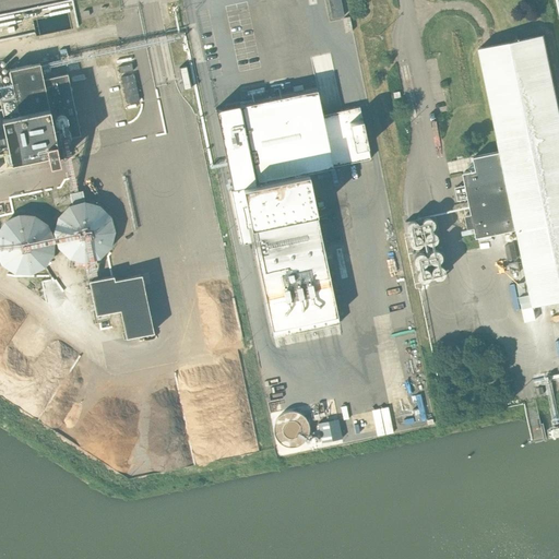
[(344,15),(341,0),(328,0),(332,18),(344,15)]
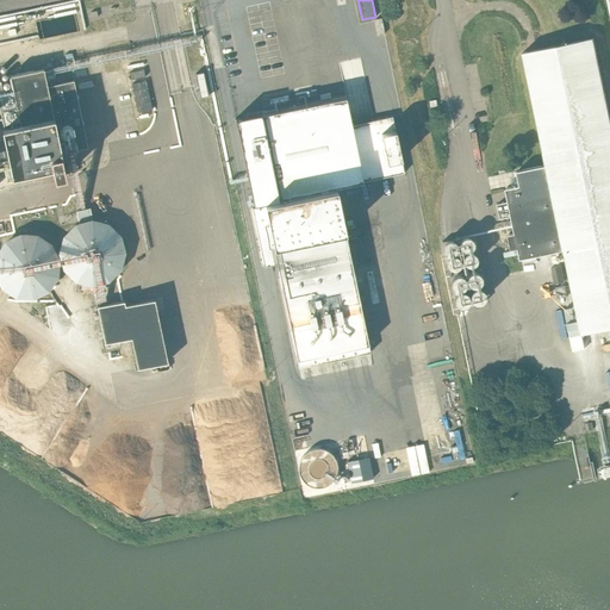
[(375,19),(378,35),(385,33),(383,18),(375,19)]
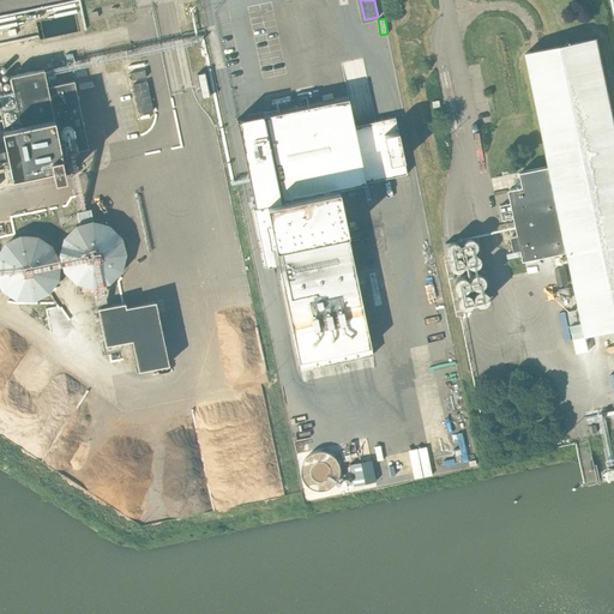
[(613,329),(613,114),(601,50),(599,37),(527,53),(551,166),(523,172),(525,186),(511,190),(513,203),(500,205),(504,221),(516,217),(519,234),(512,235),(516,251),(523,250),(525,260),(569,251),(587,336),(613,329)]
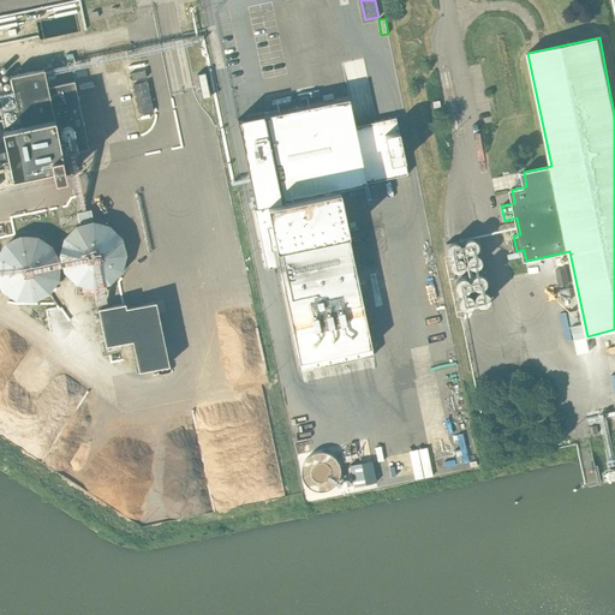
[(75,81),(73,81),(48,87),(45,69),(10,76),(13,90),(0,93),(0,108),(4,127),(3,129),(5,139),(0,141),(0,166),(4,166),(6,178),(53,168),(55,179),(66,177),(64,166),(65,166),(63,153),(89,148),(75,81)]
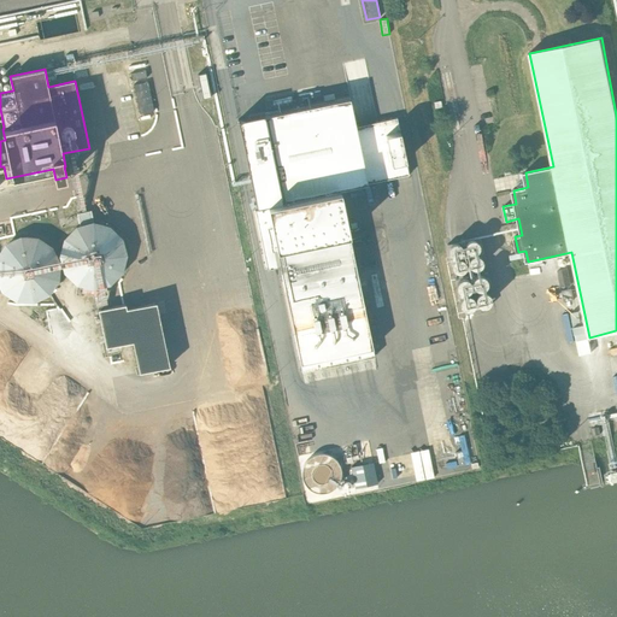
[(199,75),(204,98),(210,97),(205,74),(199,75)]
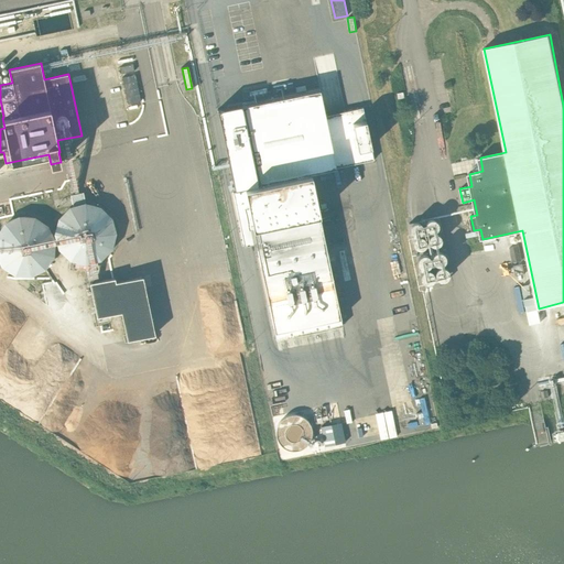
[(133,86),(127,87),(129,102),(142,100),(139,77),(132,78),(133,86)]
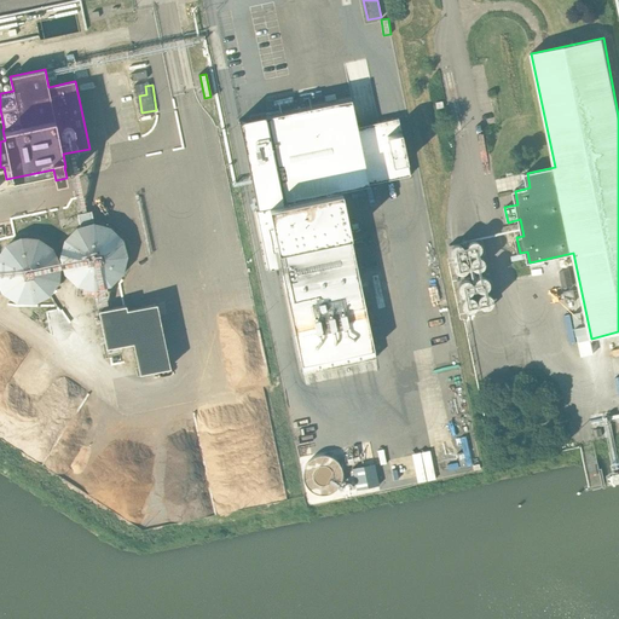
[(265,114),(238,120),(258,207),(255,207),(268,267),(282,265),(304,372),(376,358),(341,190),(411,175),(398,117),(379,121),(358,126),(357,126),(351,98),(265,116),(265,114)]
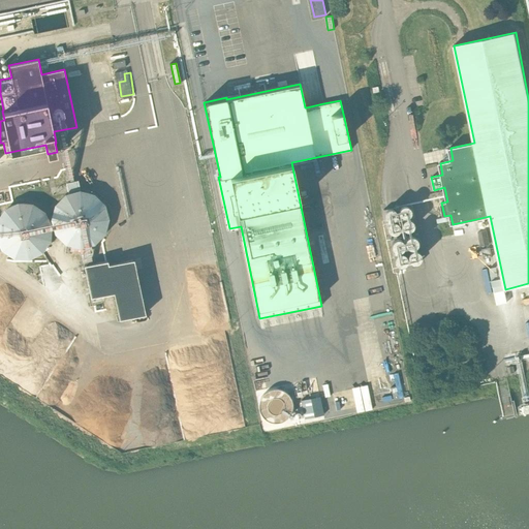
[(65,194),(55,205),(51,220),(55,234),(65,245),(81,248),(95,244),(105,232),(110,219),(105,205),(94,193),(80,190),(78,180),(66,183),(68,193),(65,194)]
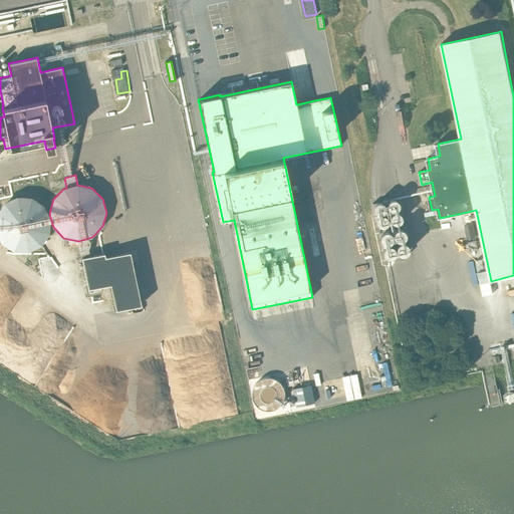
[(0,239),(1,243),(13,251),(29,252),(41,246),(49,234),(50,219),(44,206),(32,198),(17,197),(4,203),(0,208),(0,239)]
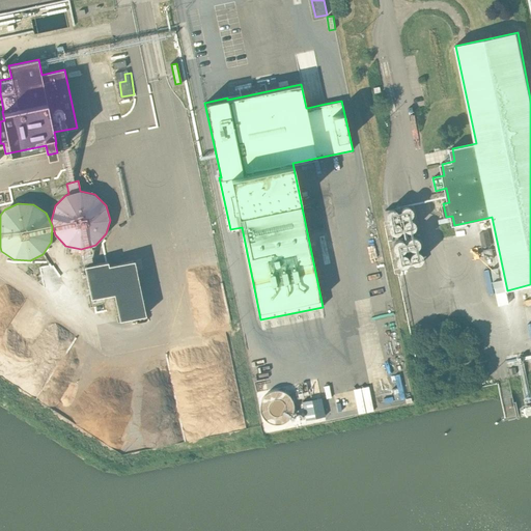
[(413,214),(413,213),(413,211),(412,210),(411,208),(410,206),(408,206),(407,206),(404,206),(403,206),(402,207),(401,210),(400,211),(400,213),(400,215),(401,216),(402,218),(403,218),(404,219),(407,219),(408,219),(410,218),(411,217),(412,216),(413,214)]
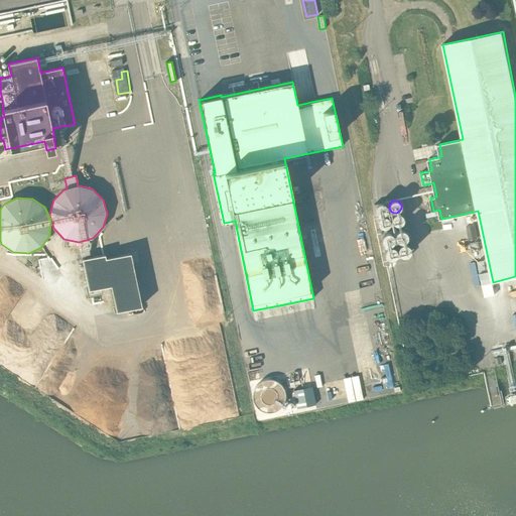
[(388,211),(388,209),(388,208),(387,206),(386,205),(385,204),(383,203),(381,203),(380,203),(378,204),(377,205),(376,206),(376,208),(375,209),(376,211),(376,213),(377,214),(378,215),(380,215),(381,215),(383,215),(385,215),(386,214),(387,212),(388,211)]
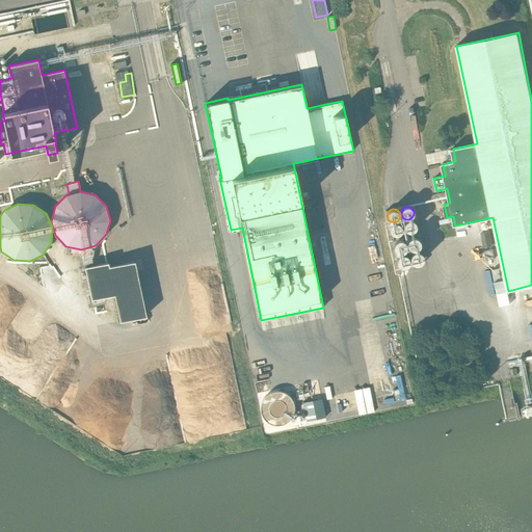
[(417,228),(417,225),(417,224),(417,222),(415,221),(414,220),(411,219),(410,219),(408,219),(407,220),(405,221),(404,222),(404,224),(403,225),(404,228),(404,230),(405,231),(407,232),(408,233),(410,233),(411,233),(414,232),(415,231),(417,229),(417,228)]
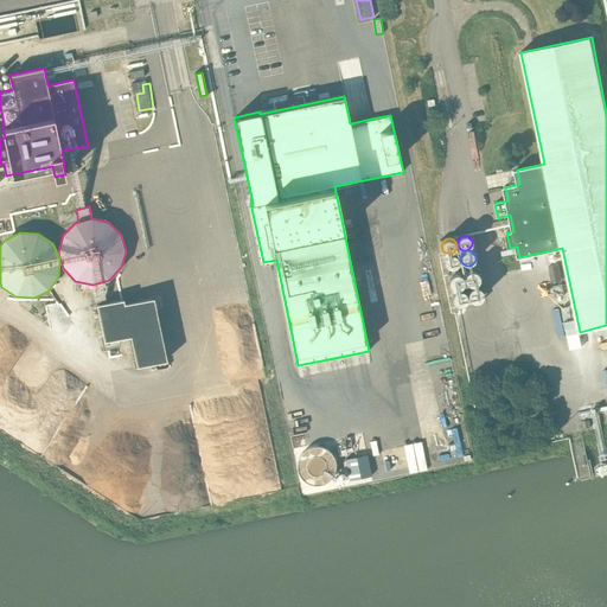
[(459,262),(459,261),(459,259),(458,257),(457,256),(455,254),(453,254),(452,254),(449,254),(448,254),(447,255),(446,256),(445,259),(445,261),(445,262),(446,264),(447,266),(448,267),(449,268),(452,268),(453,268),(455,267),(457,266),(458,264),(459,262)]
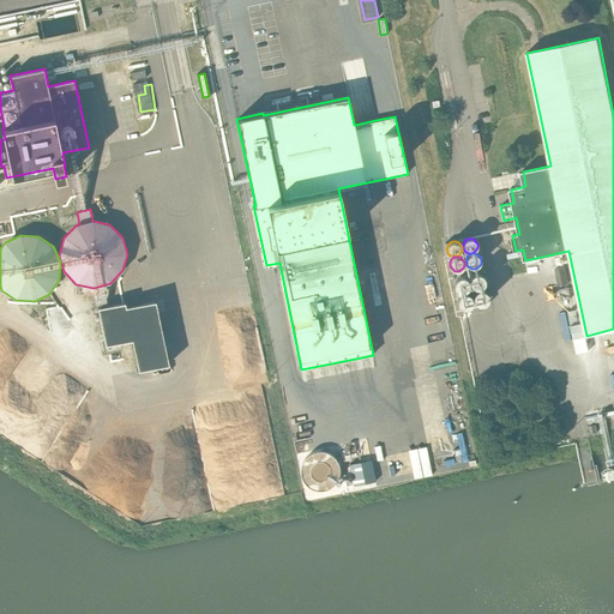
[(554,270),(558,287),(569,284),(565,268),(554,270)]
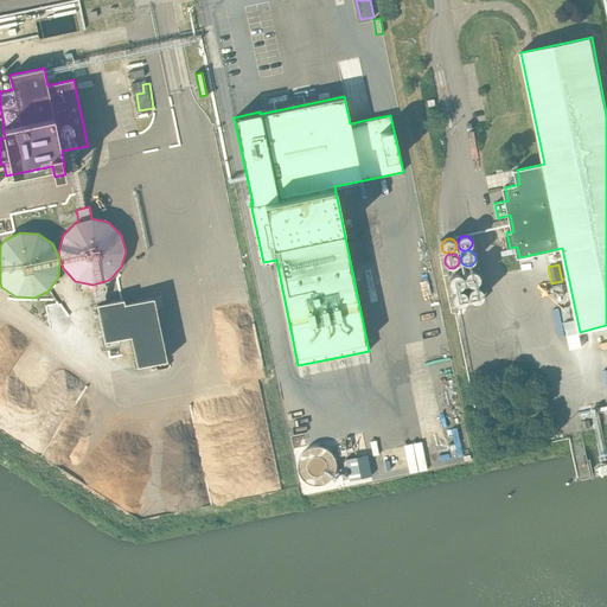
[(479,280),(479,278),(479,276),(478,274),(477,273),(475,272),(473,270),(472,270),(470,270),(468,272),(467,273),(466,274),(465,276),(465,278),(465,280),(466,282),(467,283),(468,285),(470,285),(472,285),(473,285),(475,285),(477,283),(478,281),(479,280)]
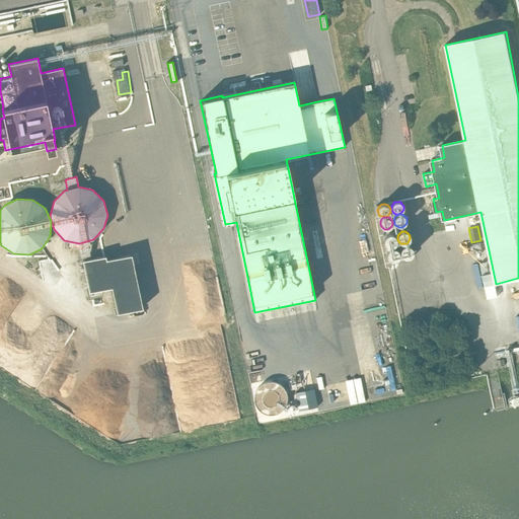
[(396,241),(397,239),(396,238),(396,236),(395,235),(393,233),(391,233),(389,233),(388,233),(386,233),(385,234),(384,236),(383,237),(383,239),(383,241),(384,243),(385,244),(386,245),(388,246),(389,246),(391,246),(393,245),(395,244),(396,243),(396,241)]
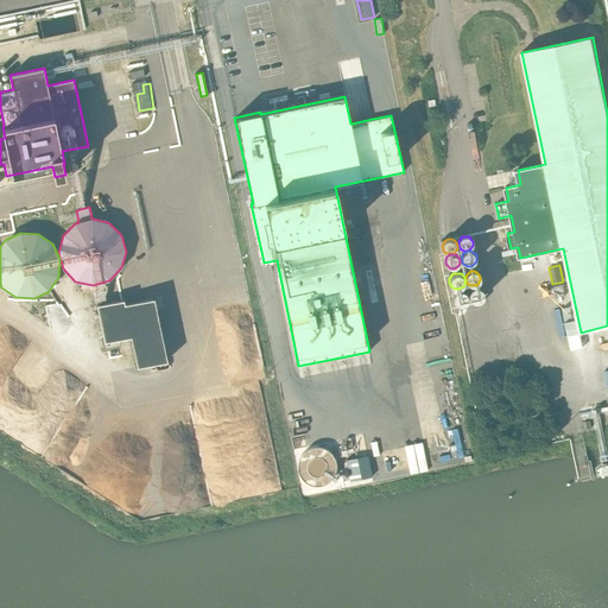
[(563,285),(553,286),(556,298),(565,296),(563,285)]
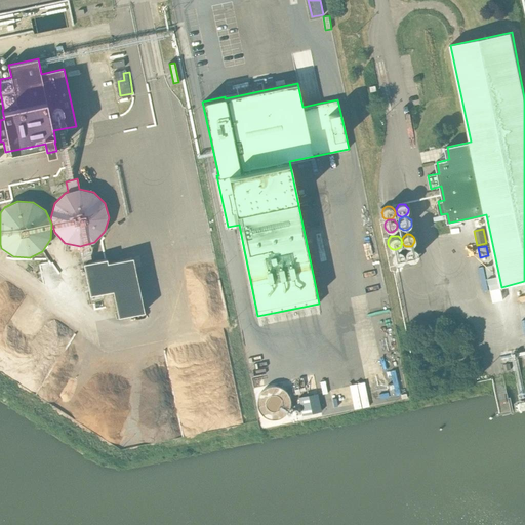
[(418,255),(418,254),(418,252),(417,251),(416,249),(415,248),(413,247),(411,247),(410,248),(408,248),(407,249),(406,250),(405,252),(405,254),(405,256),(406,257),(407,259),(408,260),(410,260),(411,261),(413,260),(415,260),(416,258),(417,257),(418,255)]
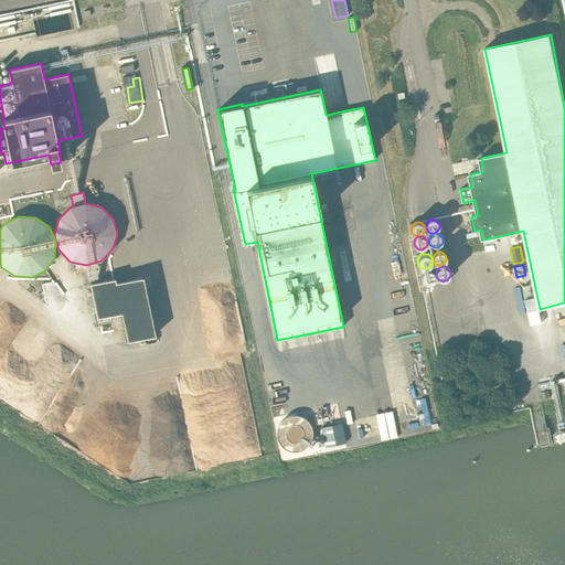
[(435,278),(435,277),(435,275),(434,274),(433,272),(432,270),(429,269),(428,269),(426,270),(425,270),(424,272),(423,273),(422,275),(422,277),(422,278),(423,280),(424,281),(425,283),(426,284),(428,284),(429,284),(432,283),(433,281),(434,279),(435,278)]
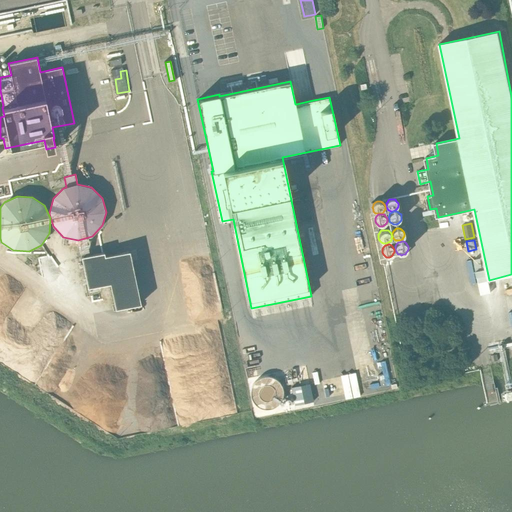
[(105,257),(104,252),(82,257),(88,288),(110,284),(115,309),(140,304),(129,251),(105,257)]
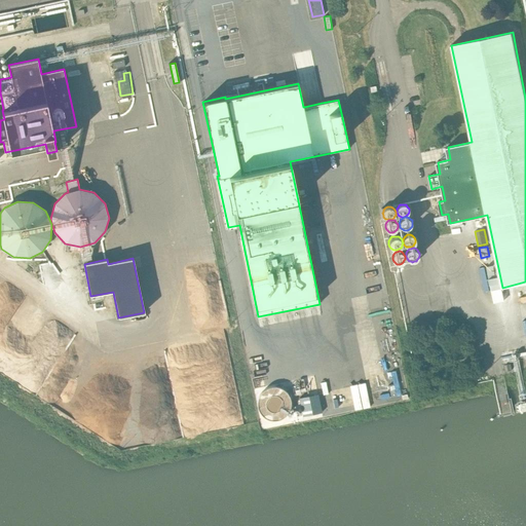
[(497,264),(487,266),(492,291),(502,289),(497,264)]
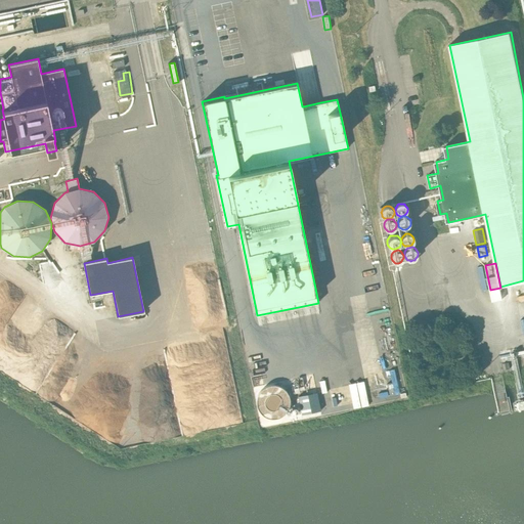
[(294,386),(255,386),(255,399),(264,399),(264,417),(274,417),(274,424),(280,423),(280,415),(295,415),(294,386)]
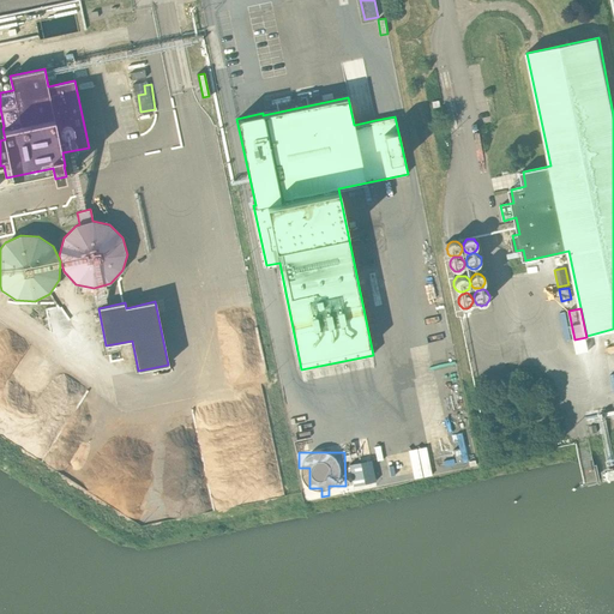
[(375,481),(371,461),(349,465),(354,486),(375,481)]
